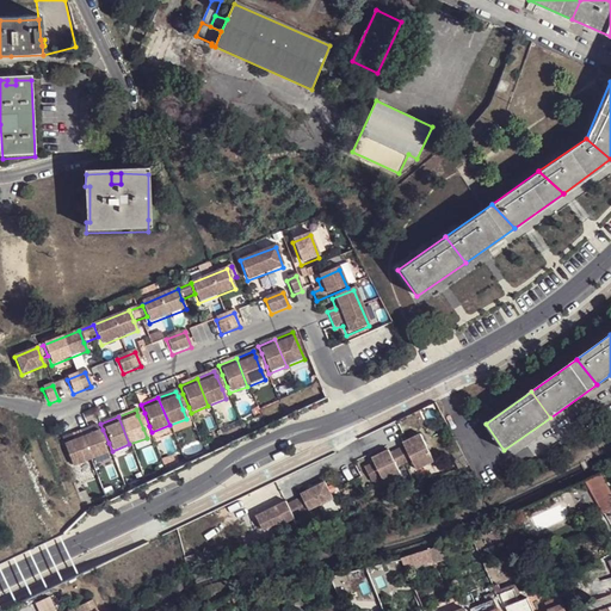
[(96,426),(78,433),(90,461),(106,454),(103,445),(97,432),(96,426)]
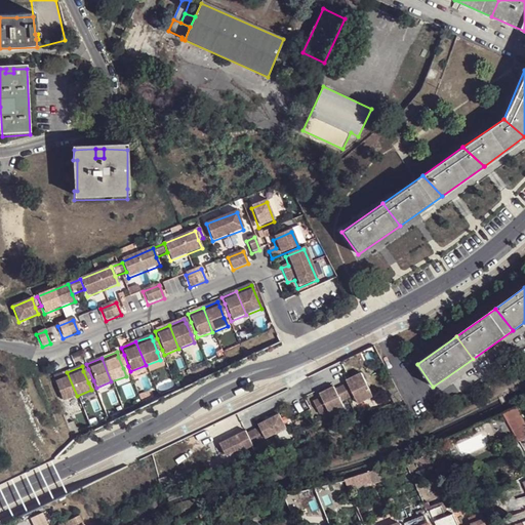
[(67,372),(52,378),(62,402),(77,396),(67,372)]
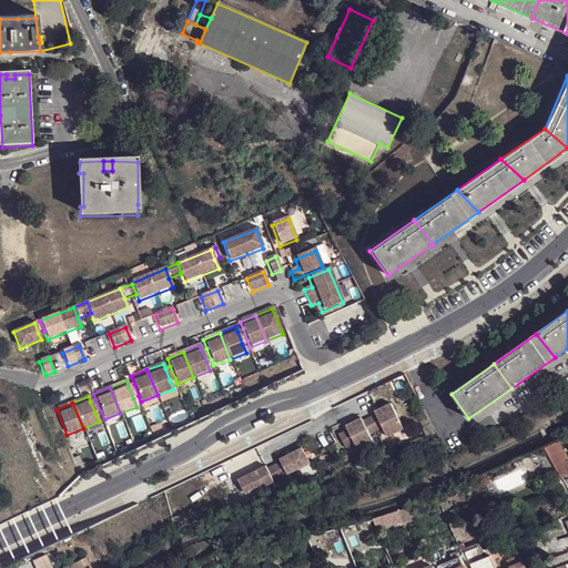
[(389,404),(373,412),(375,415),(381,428),(386,437),(402,429),(389,404)]
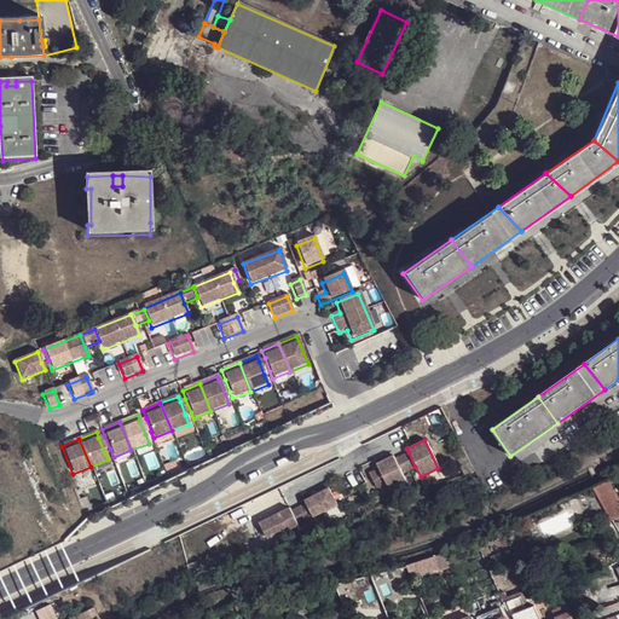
[(409,452),(400,456),(408,470),(415,467),(409,452)]
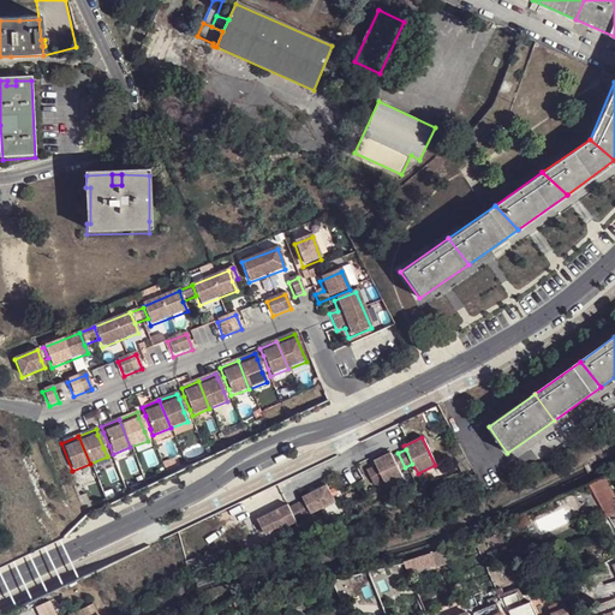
[(455,463),(464,458),(461,452),(452,457),(455,463)]
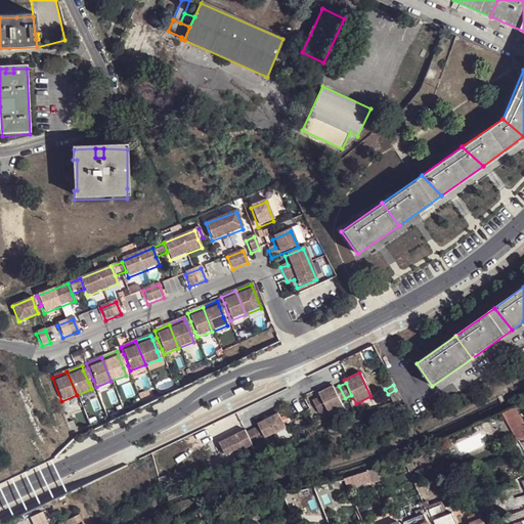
[(332,386),(317,393),(319,397),(325,410),(328,413),(342,406),(339,401),(333,389),(332,386)]
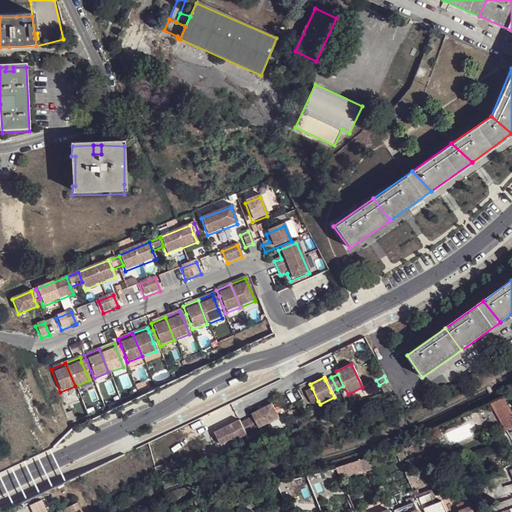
[(337,389),(331,377),(325,380),(331,392),(337,389)]
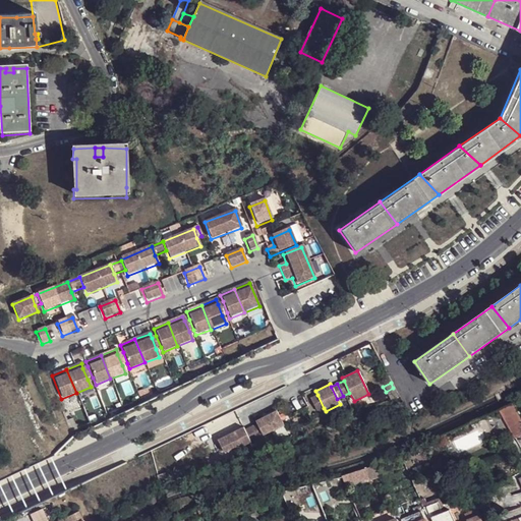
[(390,400),(398,397),(393,388),(386,392),(385,392),(390,400)]
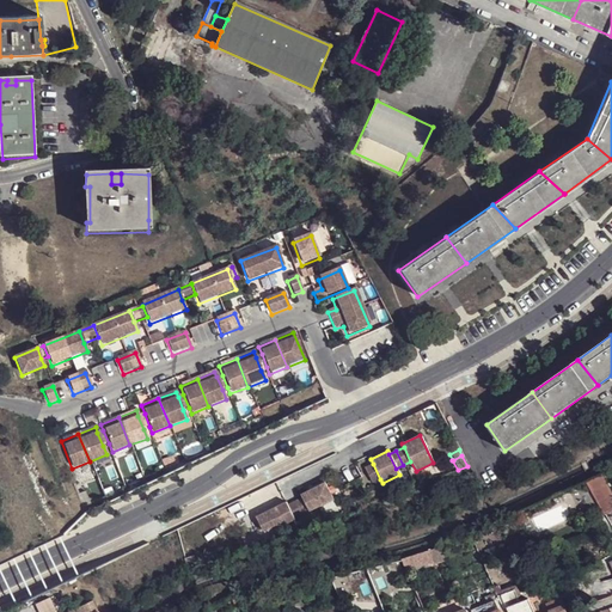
[(380,479),(373,464),(363,469),(371,484),(373,482),(380,479)]
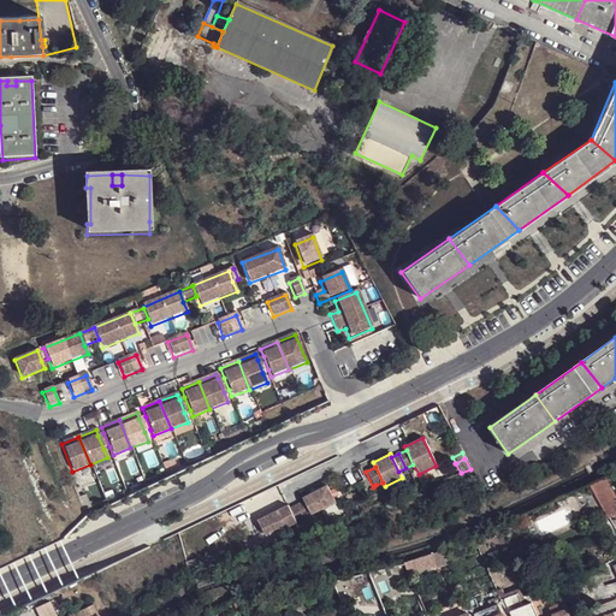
[(606,480),(592,486),(609,521),(615,517),(615,498),(611,489),(606,480)]
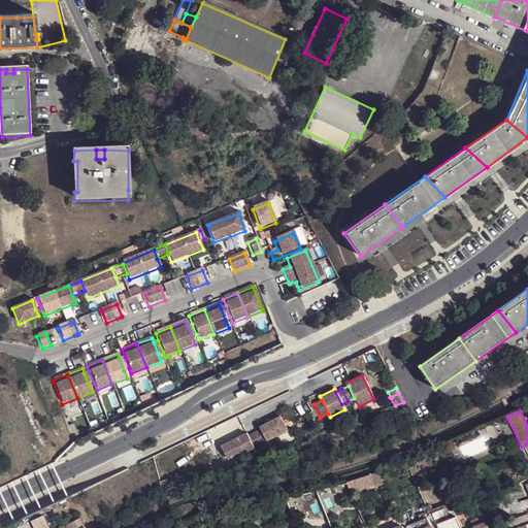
[(279,417),(258,427),(260,429),(265,441),(287,431),(279,417)]
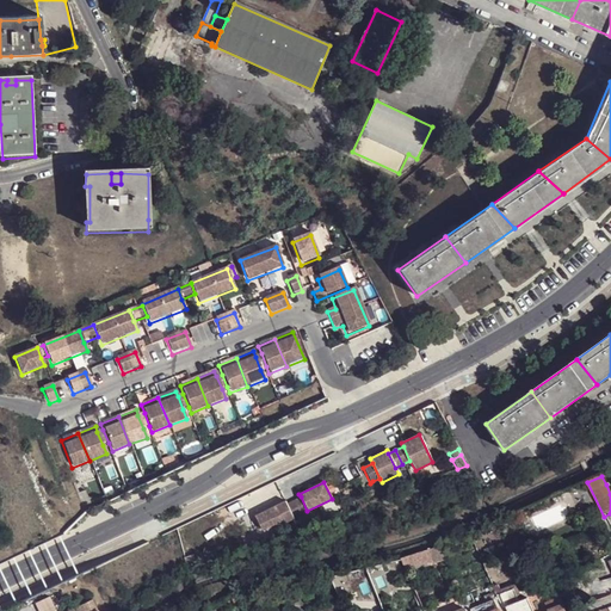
[(294,500),(300,516),(303,513),(307,512),(307,511),(301,497),(294,500)]
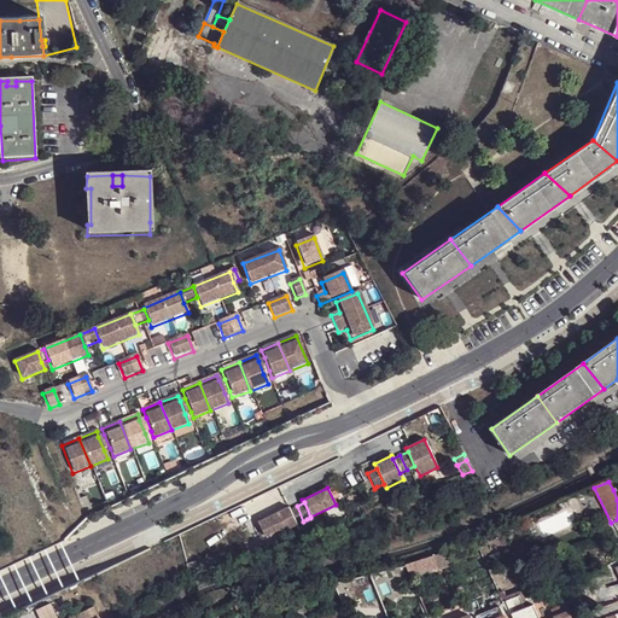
[(303,522),(297,506),(289,511),(296,525),(301,523),(303,522)]
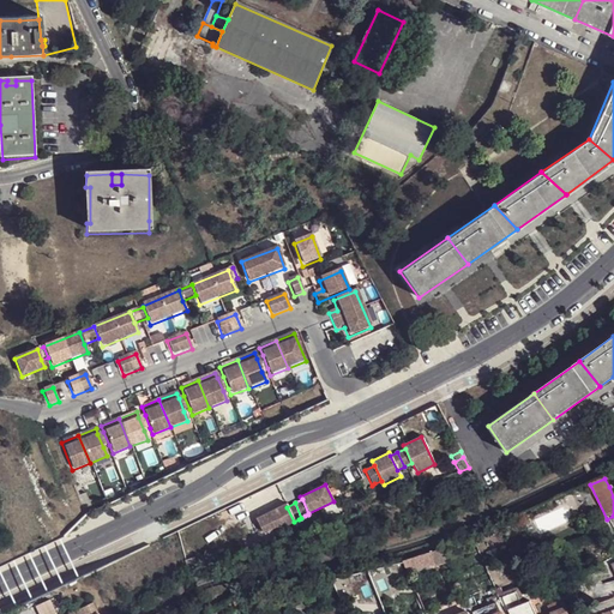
[(286,504),(256,519),(263,534),(281,524),(282,528),(294,522),(287,507),(286,504)]
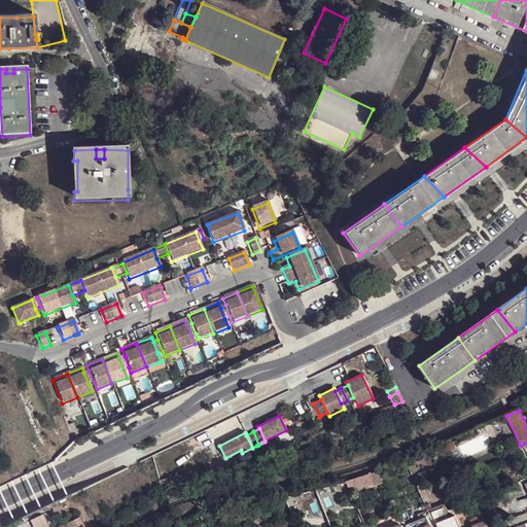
[(381,471),(369,476),(373,488),(386,483),(381,471)]
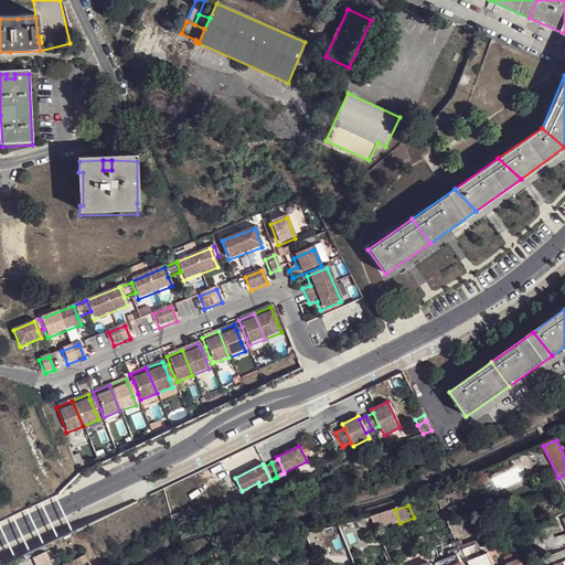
[(169,516),(171,528),(184,523),(185,523),(182,515),(181,512),(169,516)]
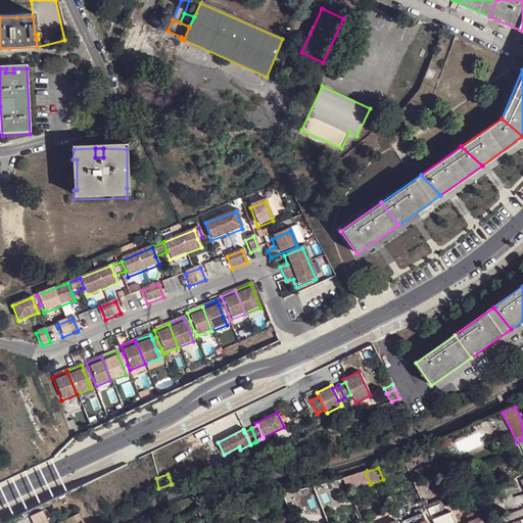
[(176,474),(169,477),(172,484),(179,481),(176,474)]
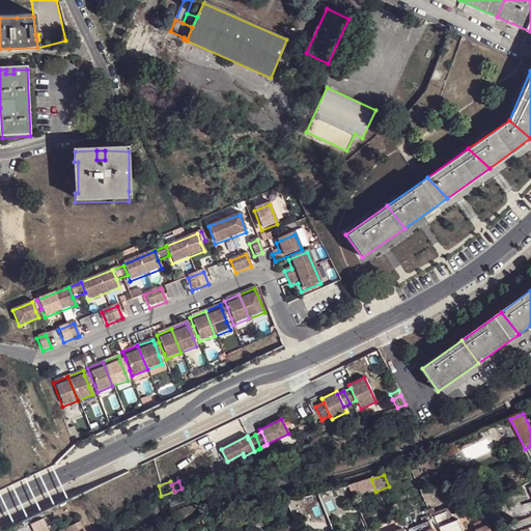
[(447,506),(436,511),(437,514),(446,510),(451,522),(454,521),(447,506)]
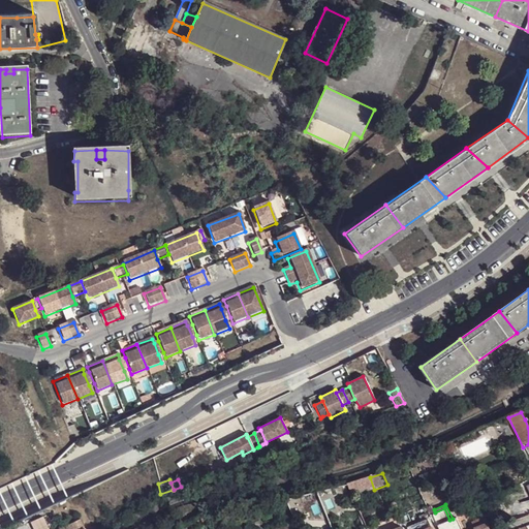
[(432,505),(427,507),(432,518),(435,526),(439,525),(449,520),(444,508),(435,512),(434,509),(432,505)]
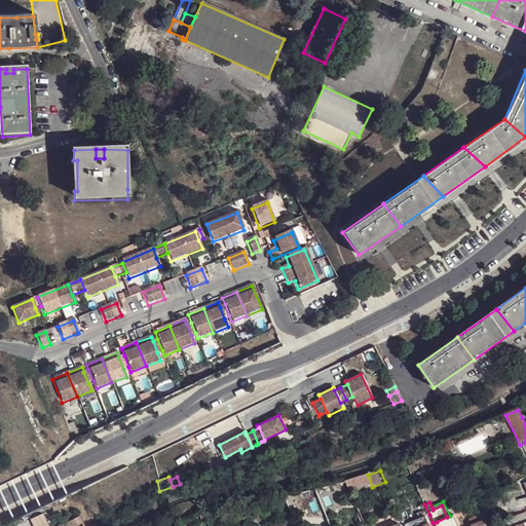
[(417,513),(419,519),(425,517),(429,515),(424,504),(424,503),(421,504),(423,511),(417,513)]
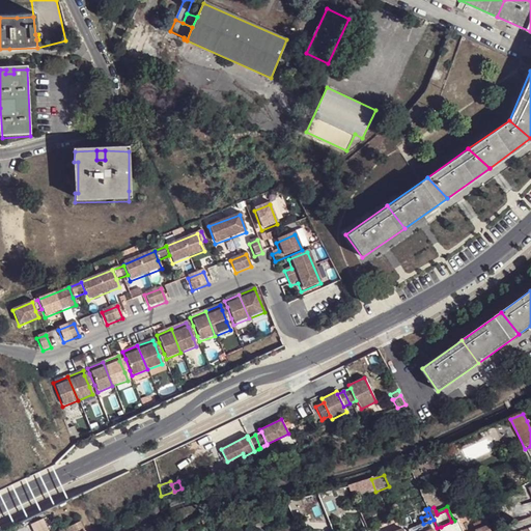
[(205,515),(201,519),(198,521),(202,530),(211,530),(208,525),(205,515)]
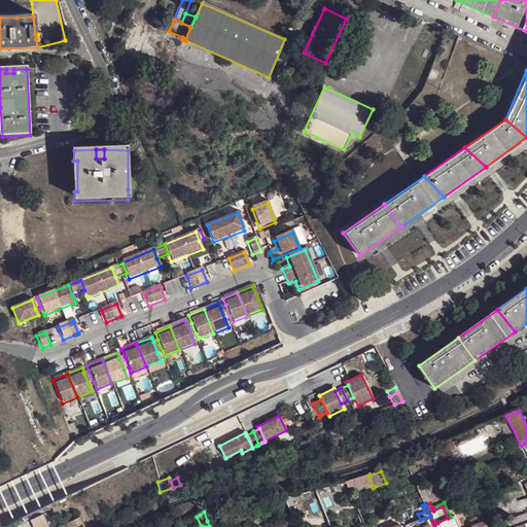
[(437,523),(438,526),(461,526),(455,515),(451,517),(448,518),(437,523)]
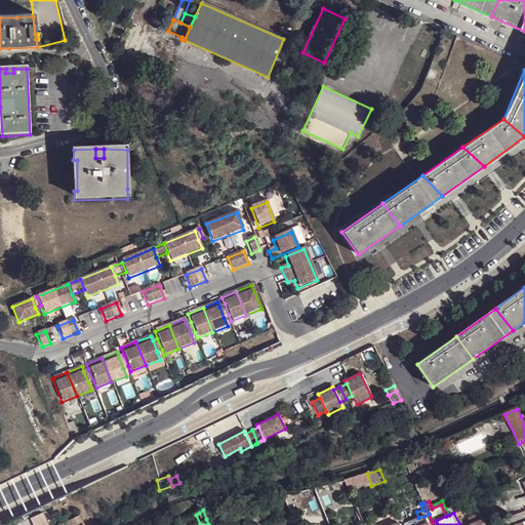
[(482,513),(470,518),(472,524),(484,520),(482,513)]
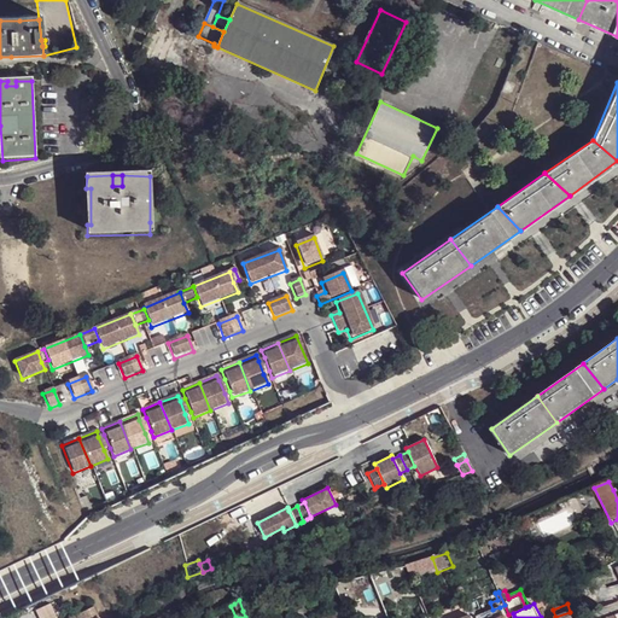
[(35,610),(39,617),(53,617),(56,617),(50,605),(35,610)]
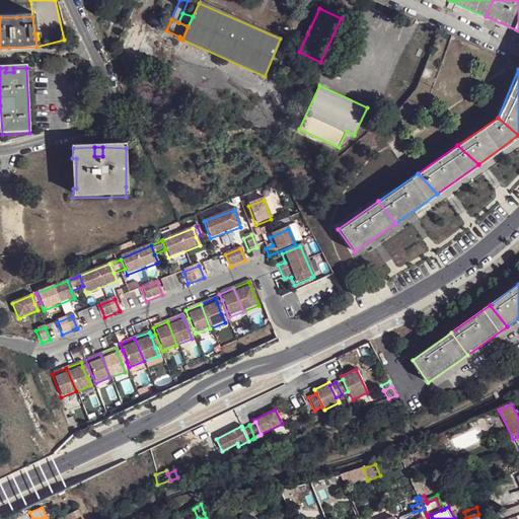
[(406,508),(398,513),(401,518),(411,514),(406,508)]
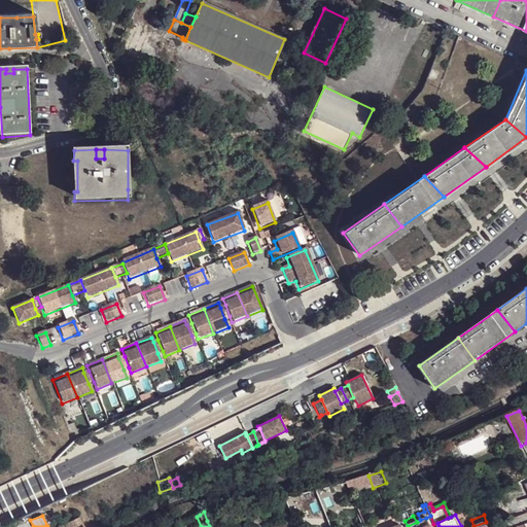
[(423,526),(429,524),(426,518),(420,520),(417,522),(408,526),(423,526)]
